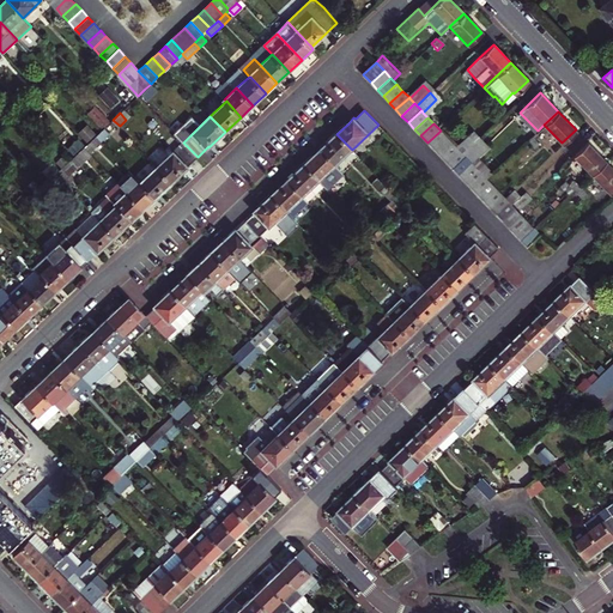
[(97,134),(102,140),(110,132),(105,126),(102,131),(97,134)]
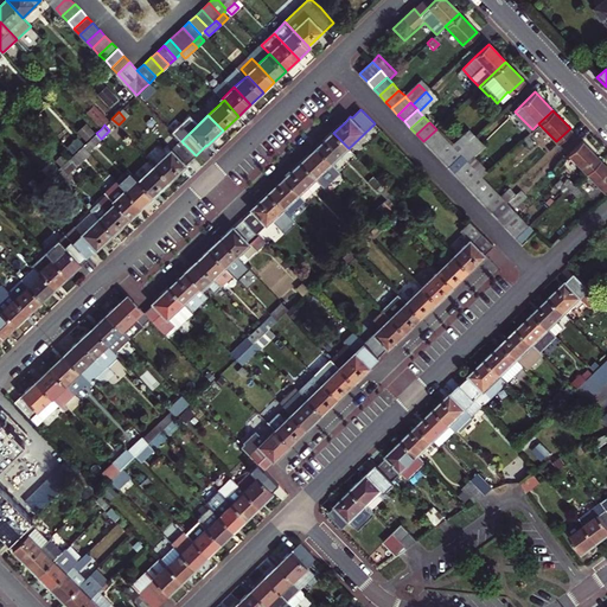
[(436,129),(423,141),(430,148),(443,136),(436,129)]
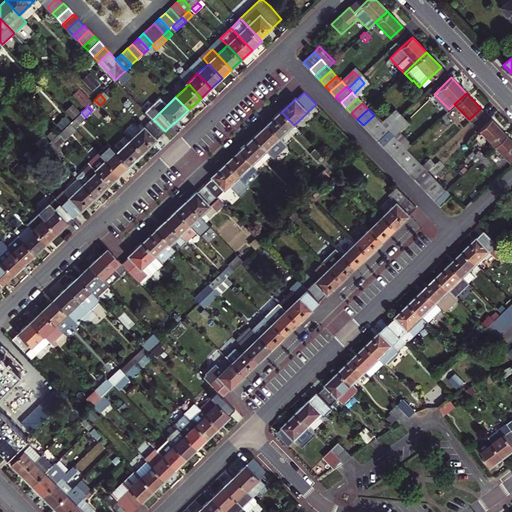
[(72,122),(76,126),(85,117),(81,112),(73,120),(73,121),(72,122)]
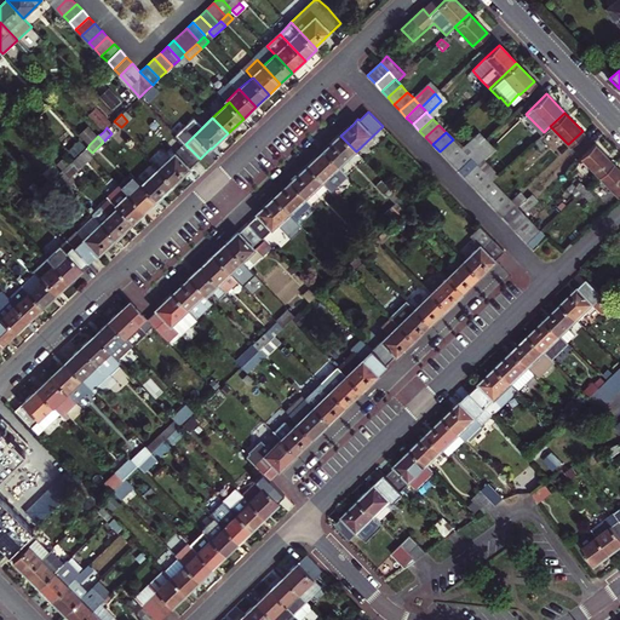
[(356,151),(340,136),(323,151),(339,167),(356,151)]
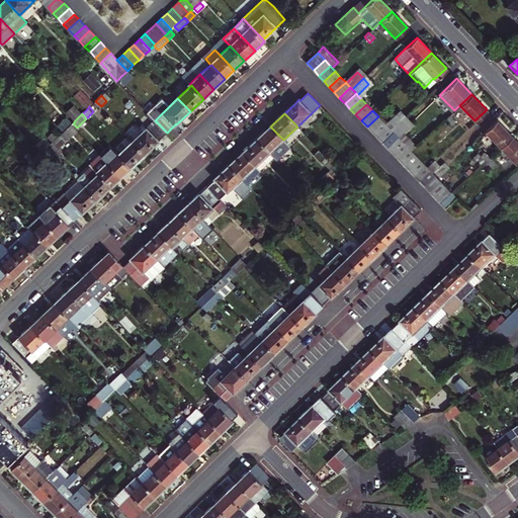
[(392,131),(403,119),(398,114),(386,124),(389,127),(392,131)]
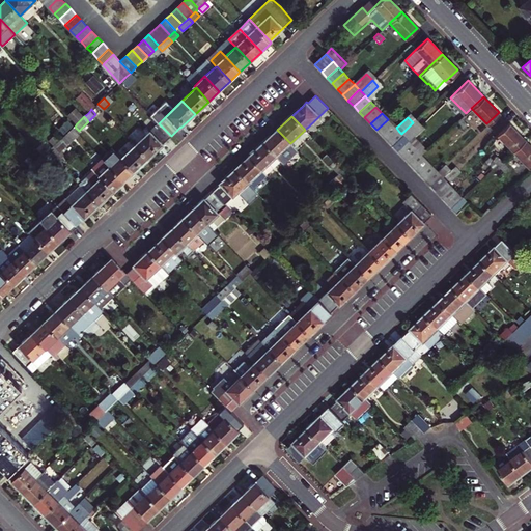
[(460,118),(456,122),(462,129),(466,124),(460,118)]
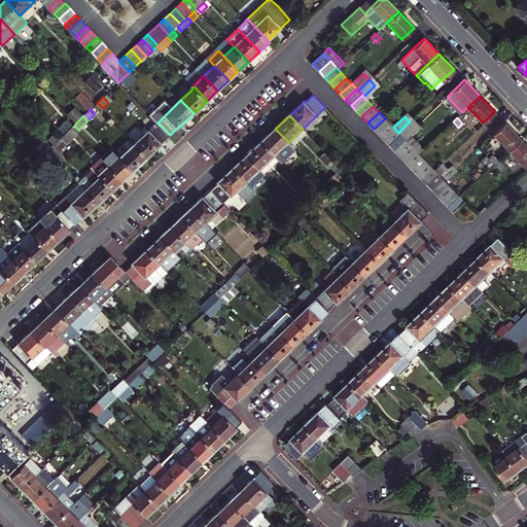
[(385,118),(374,129),(379,135),(390,124),(385,118)]
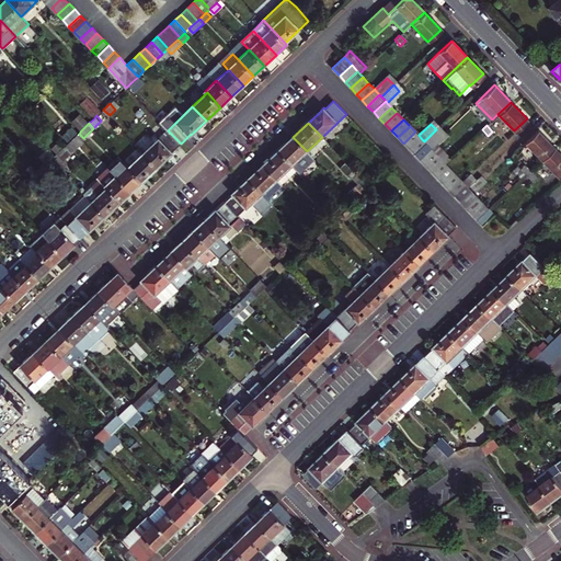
[(72,128),(63,136),(68,141),(77,133),(72,128)]
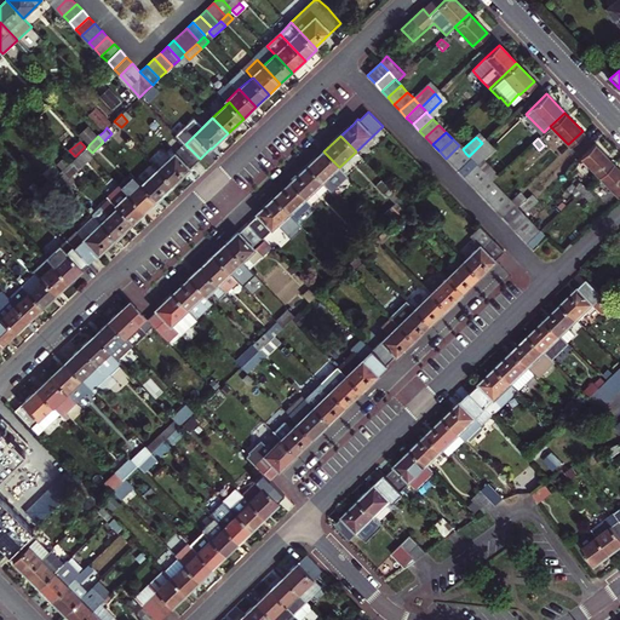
[(493,182),(499,176),(482,158),(489,150),(482,143),(469,156),(471,159),(472,160),(477,166),(484,172),(491,178),(493,182)]
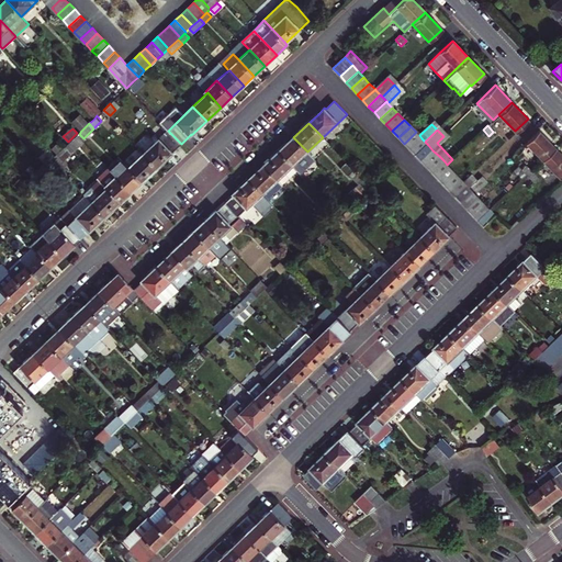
[(181,144),(168,131),(145,153),(158,167),(175,152),(173,150),(181,144)]
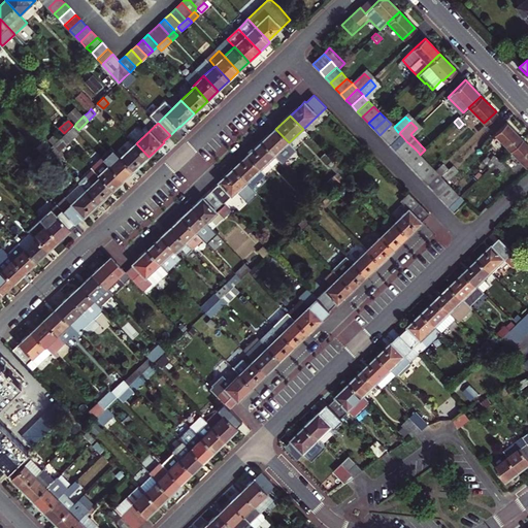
[(382,137),(385,140),(396,130),(394,127),(391,124),(380,135),(382,137)]
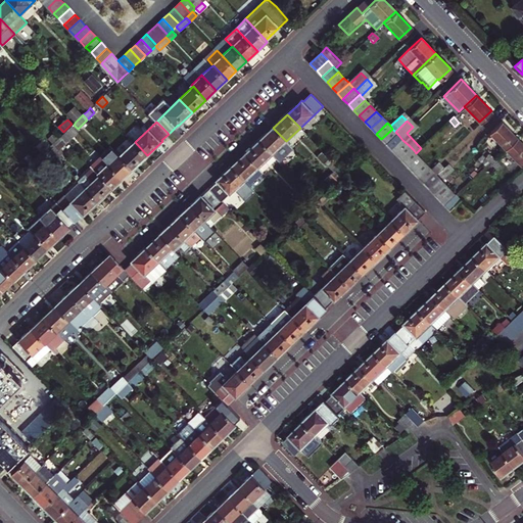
[(503,123),(491,134),(506,149),(518,138),(503,123)]
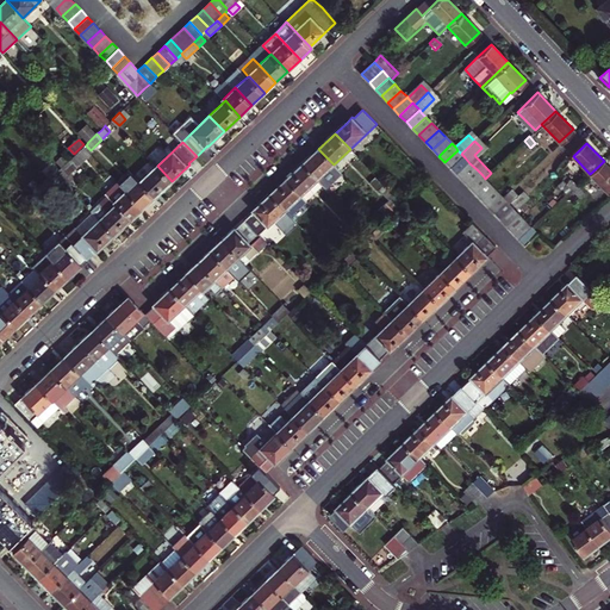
[(73,156),(80,163),(92,153),(91,150),(86,145),(73,156)]
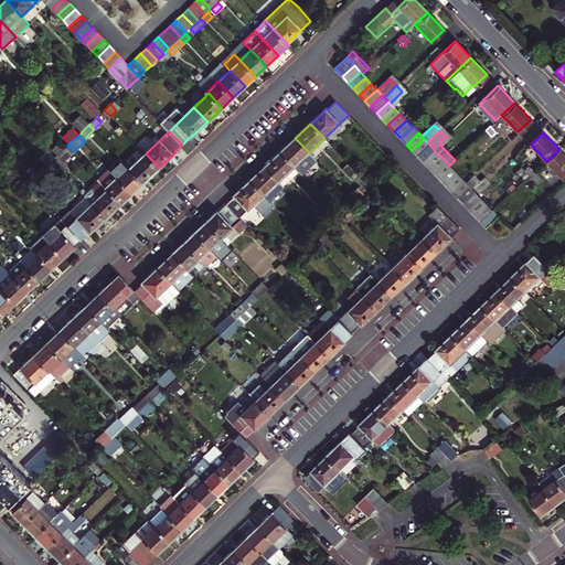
[(295,167),(309,152),(295,138),(281,150),(280,151),(295,167)]
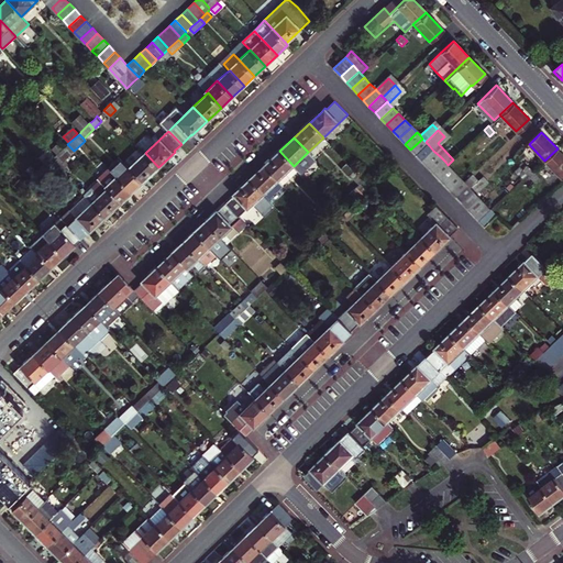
[(422,139),(410,150),(416,155),(428,144),(426,142),(422,139)]
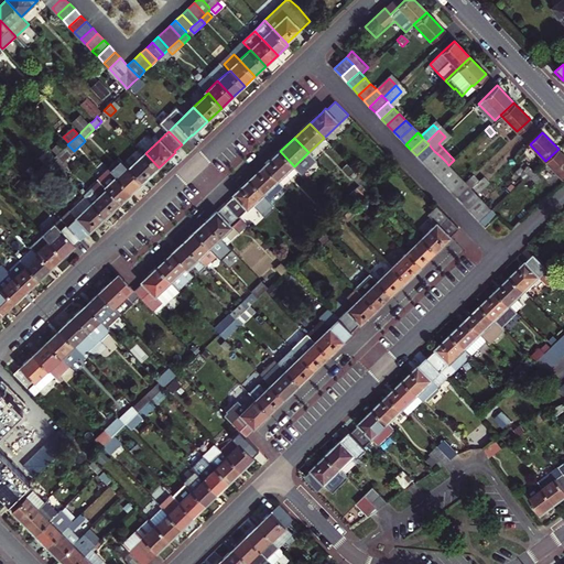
[(61,141),(52,149),(56,154),(65,145),(61,141)]
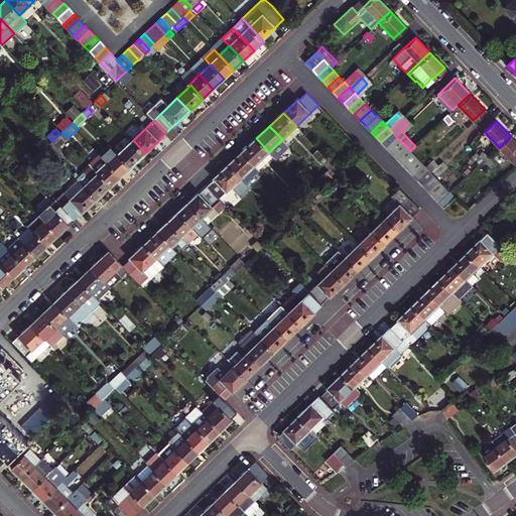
[(48,145),(53,151),(68,138),(61,132),(51,143),(48,145)]
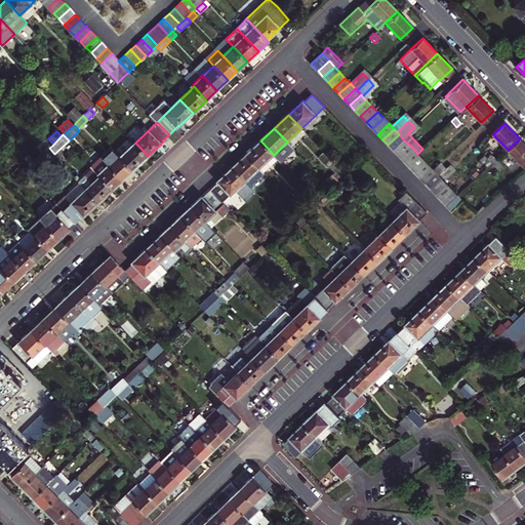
[(388,145),(394,151),(404,140),(400,135),(399,134),(388,145)]
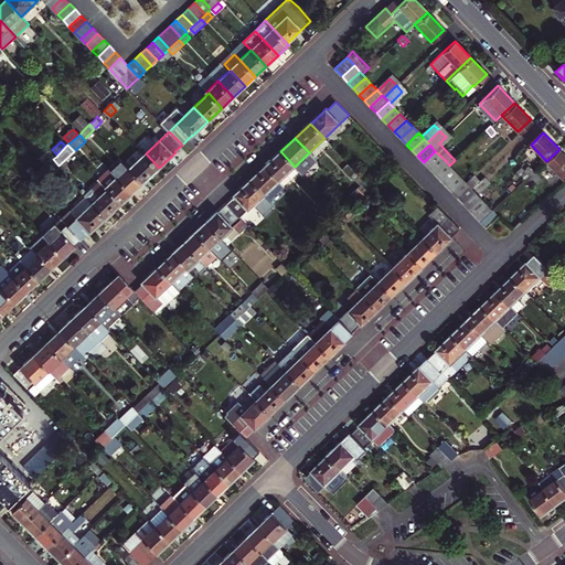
[(564,155),(560,149),(546,161),(563,178),(564,176),(564,155)]
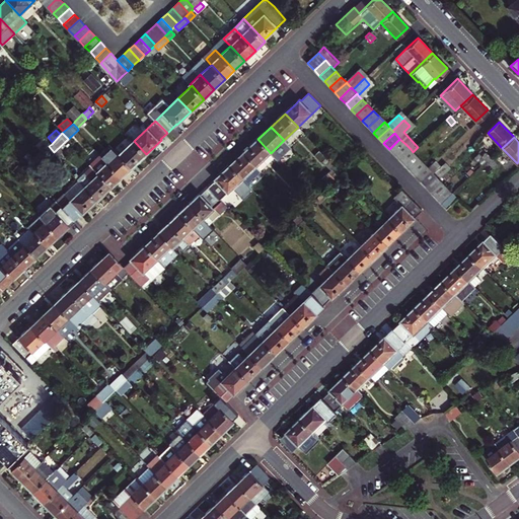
[(271,153),(257,139),(243,153),(256,166),(271,153)]
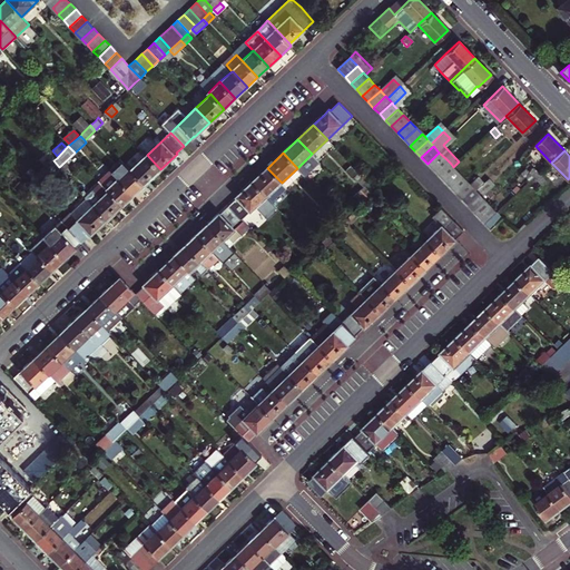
[(439,153),(428,164),(433,169),(445,158),(439,153)]
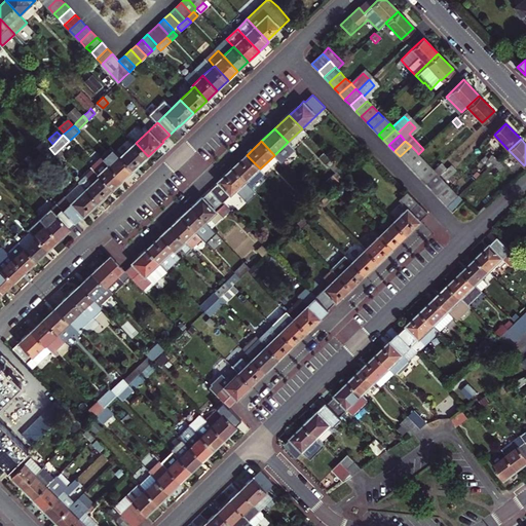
[(135,170),(148,156),(136,143),(122,156),(123,157),(135,170)]
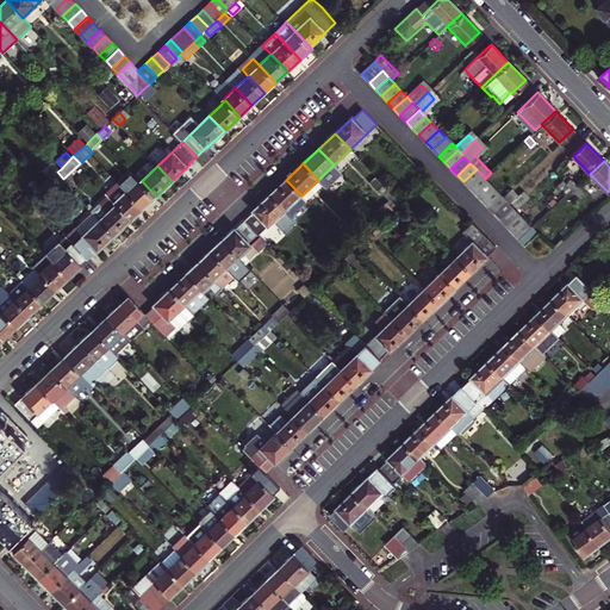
[(156,197),(143,182),(142,181),(139,179),(130,169),(118,180),(143,207),(156,197)]
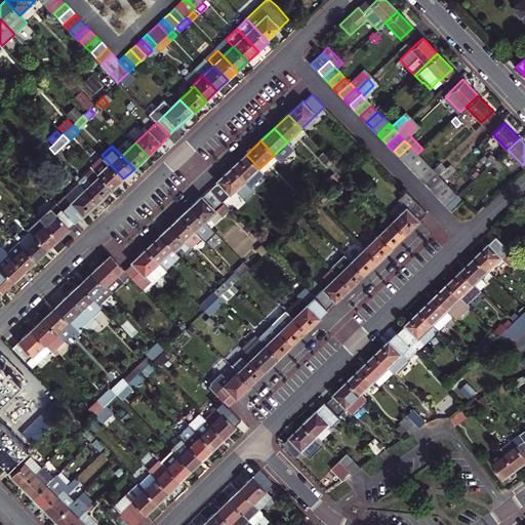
[(410,146),(399,156),(404,162),(415,151),(410,146)]
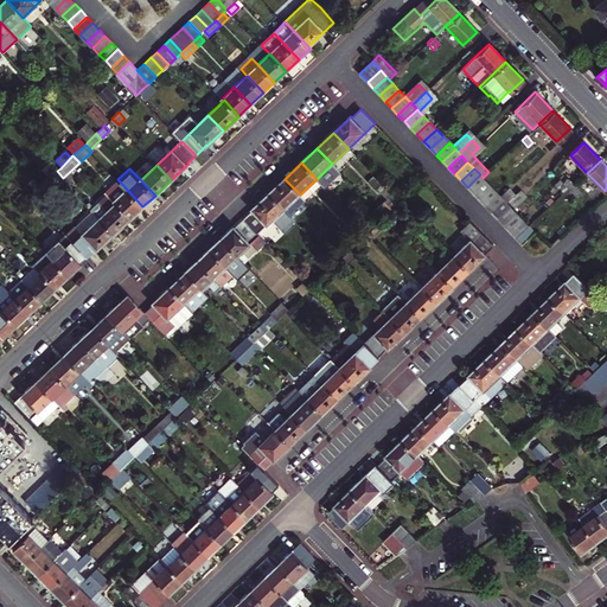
[(467,187),(473,193),(486,181),(483,178),(480,174),(467,187)]
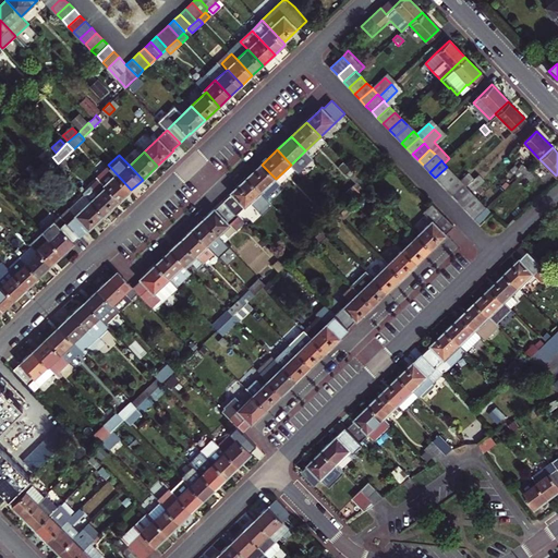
[(131,190),(108,165),(97,176),(99,177),(121,201),(131,190)]
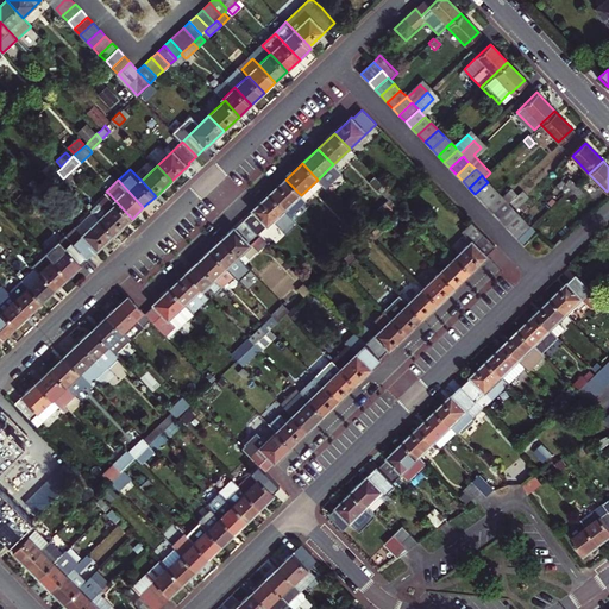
[(270,194),(286,211),(301,195),(286,180),(270,194)]
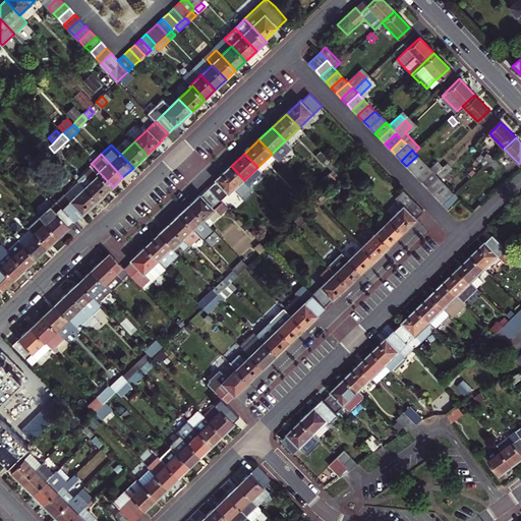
[(478,163),(483,168),(493,159),(487,154),(478,163)]
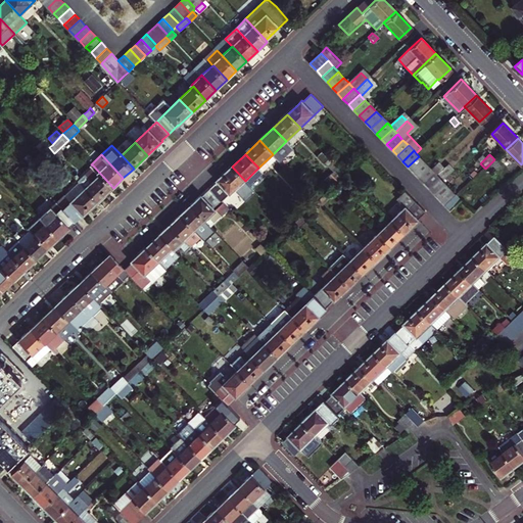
[(419,156),(408,167),(413,172),(424,161),(419,156)]
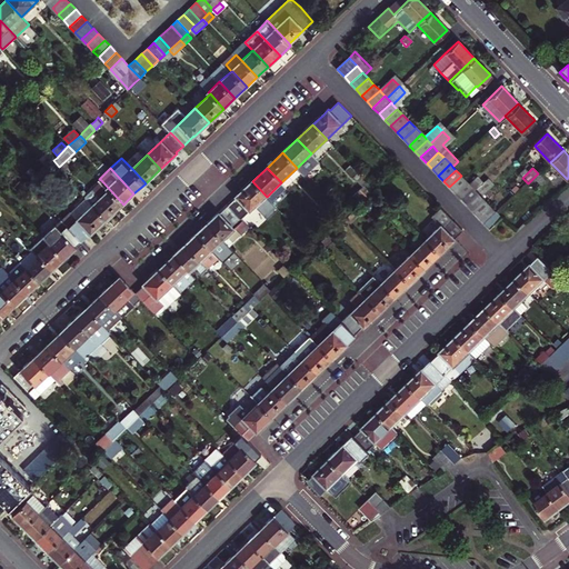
[(375,189),(359,173),(355,178),(362,187),(353,197),(360,203),(375,189)]
